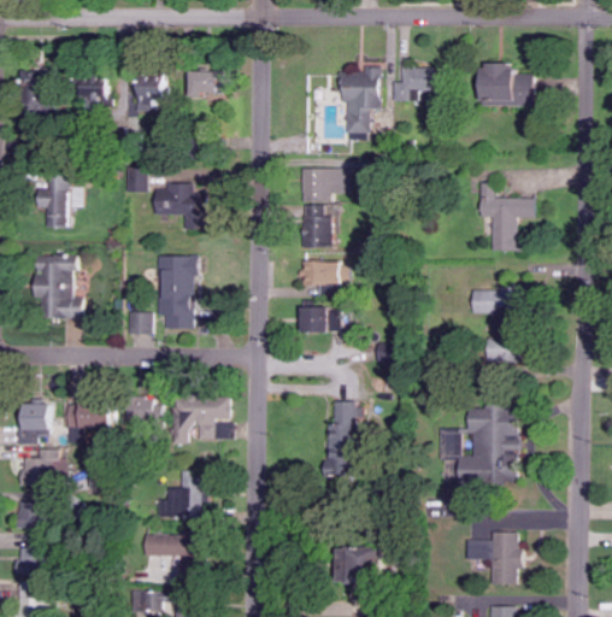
[(533,105),(533,75),(507,74),(507,64),(475,63),(474,104),(533,105)]
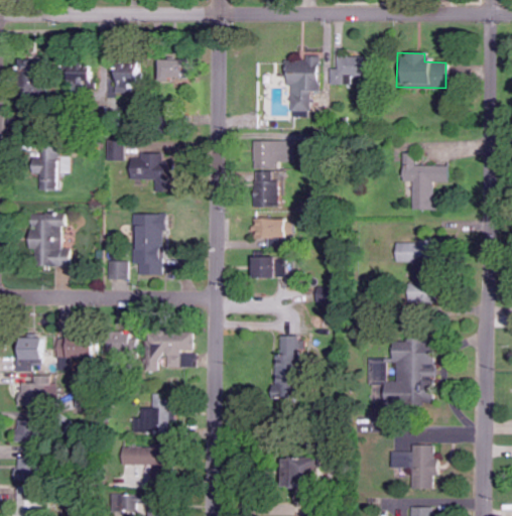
[(317,55),(304,55),(304,60),(282,60),(282,86),(289,86),(289,110),(307,110),(307,90),(317,91),(317,55)]
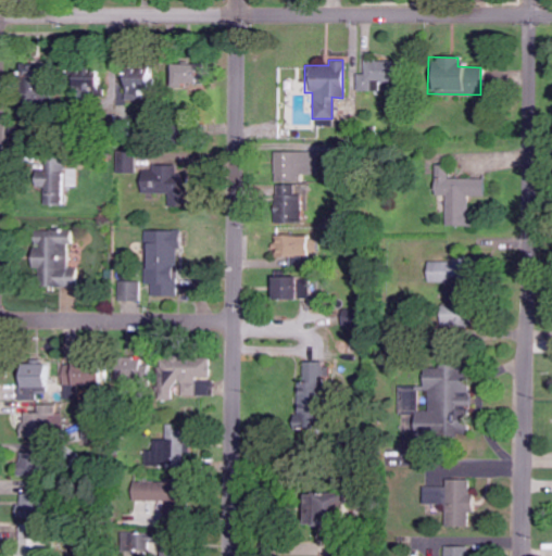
[(361,73),(352,73),(351,90),(387,91),(387,61),(361,60),(361,73)]
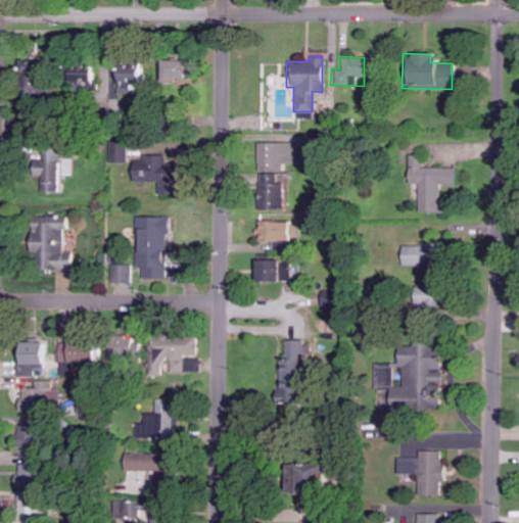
[(184,60),(158,59),(157,79),(183,80),(184,60)]
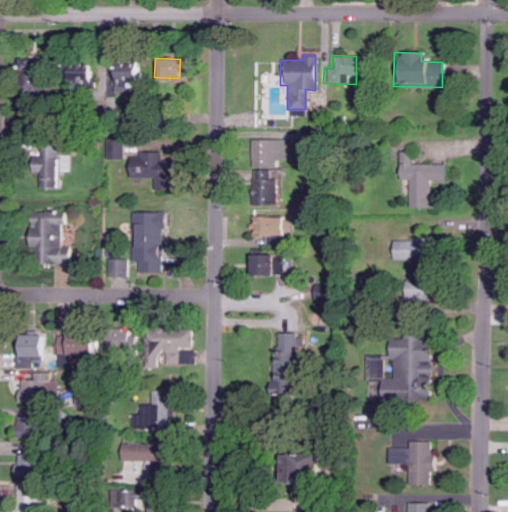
[(113,93),(127,91),(126,83),(138,81),(136,60),(110,63),(113,93)]
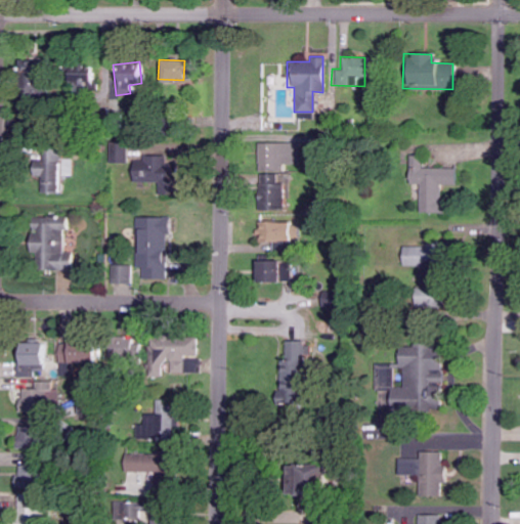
[(63,66),(65,89),(91,88),(90,64),(63,66)]
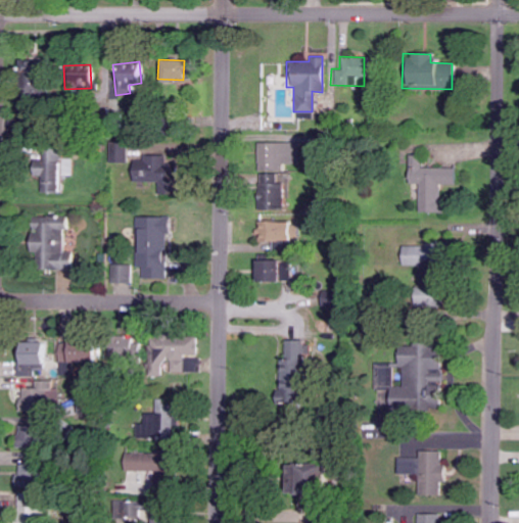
[(106,161),(124,162),(124,142),(107,141),(106,161)]
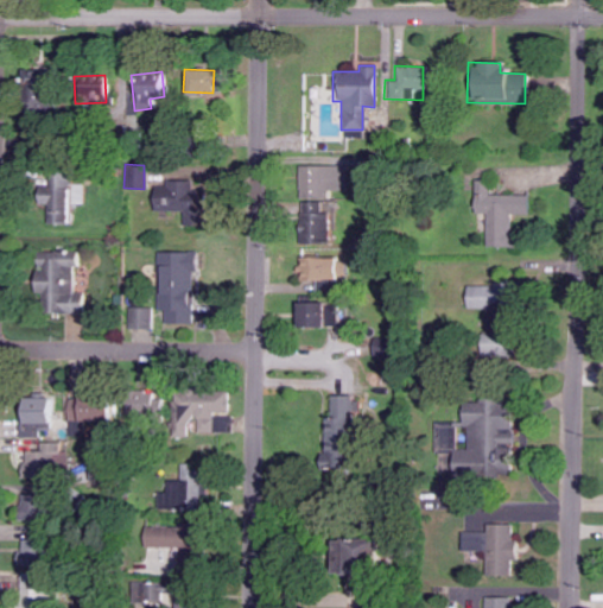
[(297,198),(325,198),(325,190),(347,190),(346,164),(296,165),(297,198)]
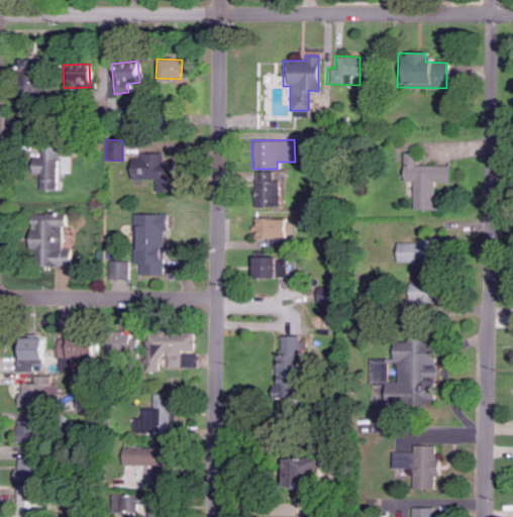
[(69,174),(69,157),(59,157),(59,148),(43,148),(43,159),(29,159),(29,174),(41,173),(41,190),(59,190),(59,174),(69,174)]
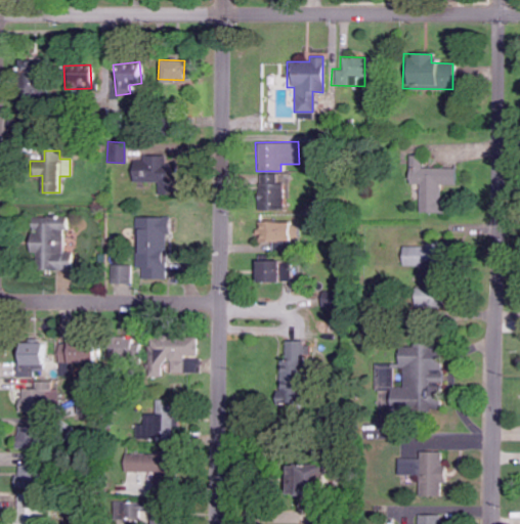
[(131,184),(164,182),(161,156),(129,158),(131,184)]
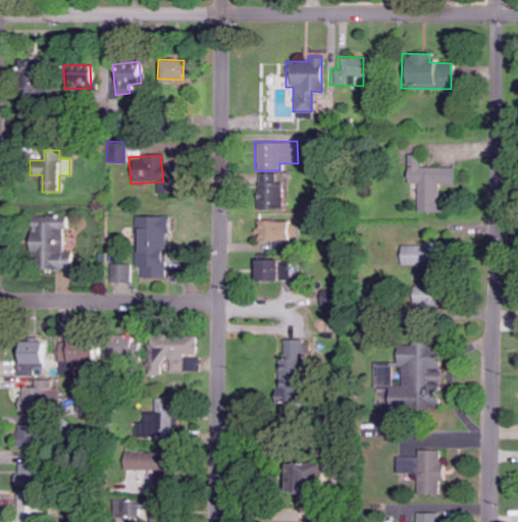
[(452,167),(417,166),(417,158),(405,157),(404,184),(416,184),(415,211),(439,212),(441,186),(452,186),(452,167)]
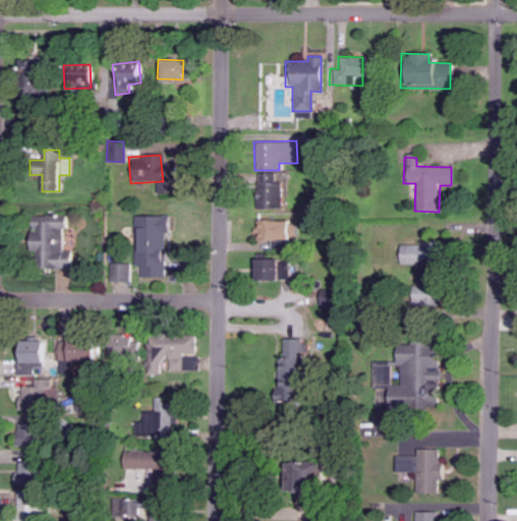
[(67,269),(67,253),(60,253),(61,216),(27,215),(27,251),(34,251),(34,269),(67,269)]
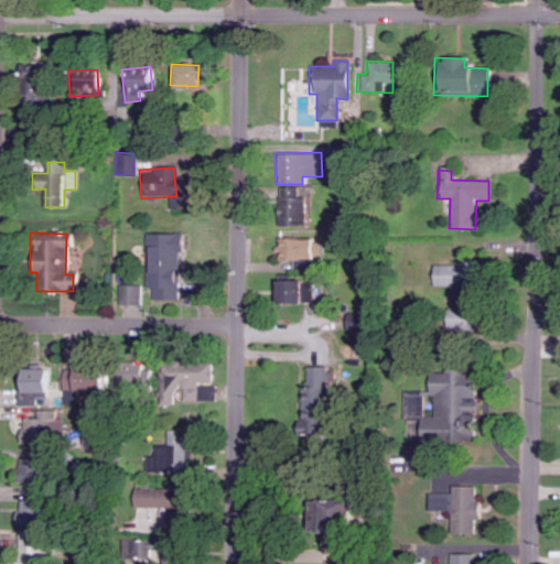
[(151,301),(175,300),(175,269),(179,269),(179,234),(144,234),(144,289),(151,289),(151,301)]
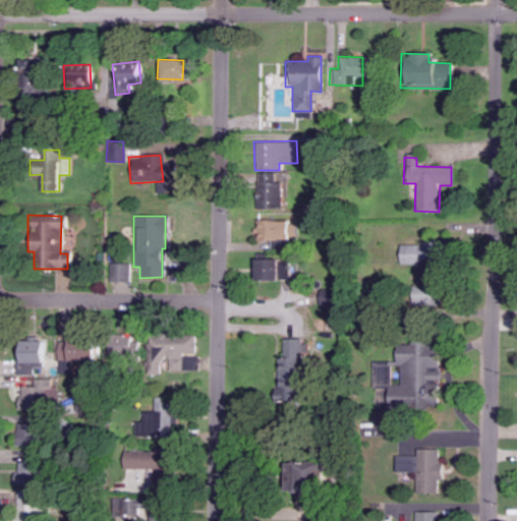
[(253,239),(283,240),(283,221),(253,220),(253,239)]
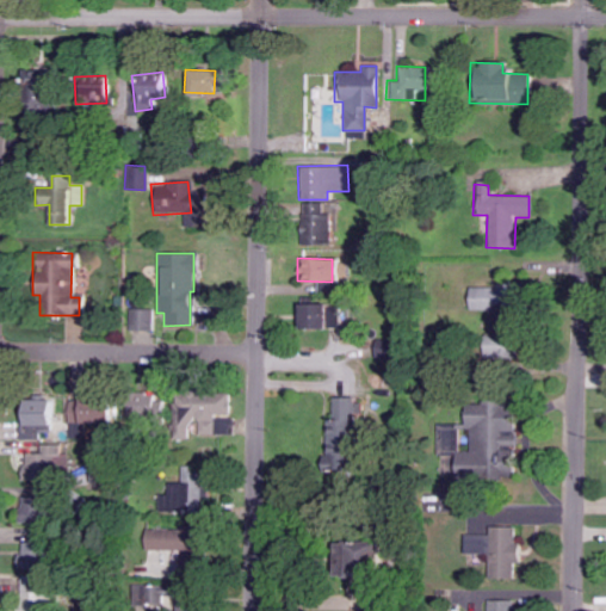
[(500,310),(501,287),(467,287),(467,309),(500,310)]
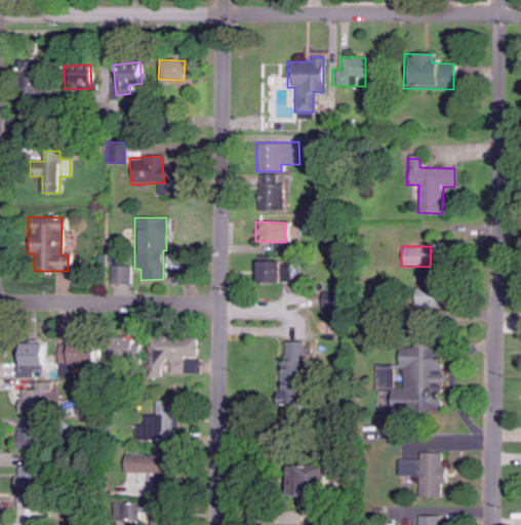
[(252,281),(288,283),(289,263),(252,261),(252,281)]
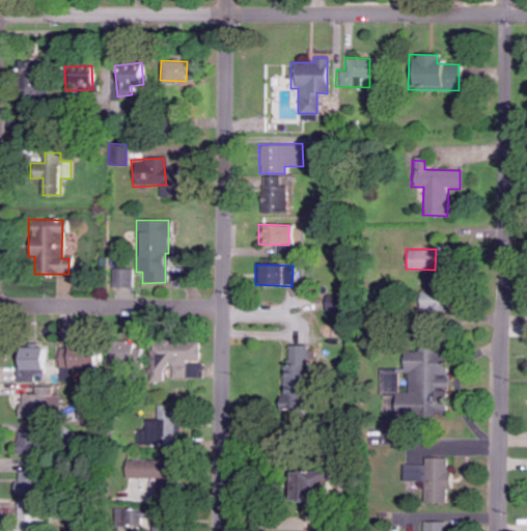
[(110,287),(131,287),(131,269),(110,269),(110,287)]
